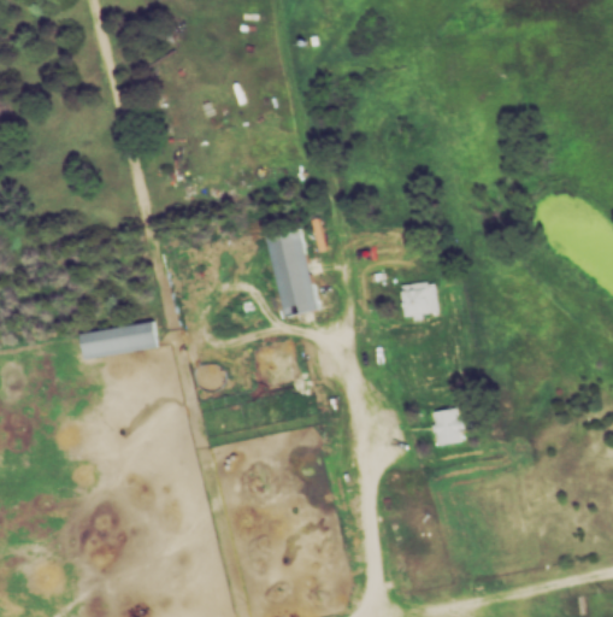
[(319,311),(301,228),(266,235),(284,318),(319,311)]
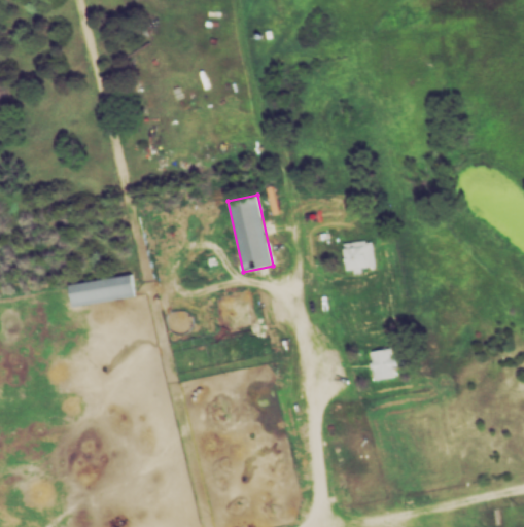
[(344,243),(346,272),(375,269),(372,241),(344,243)]
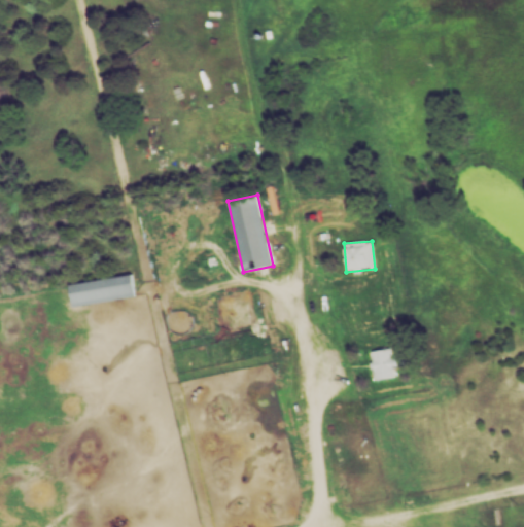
[(136,296),(133,275),(68,284),(71,307),(136,296)]
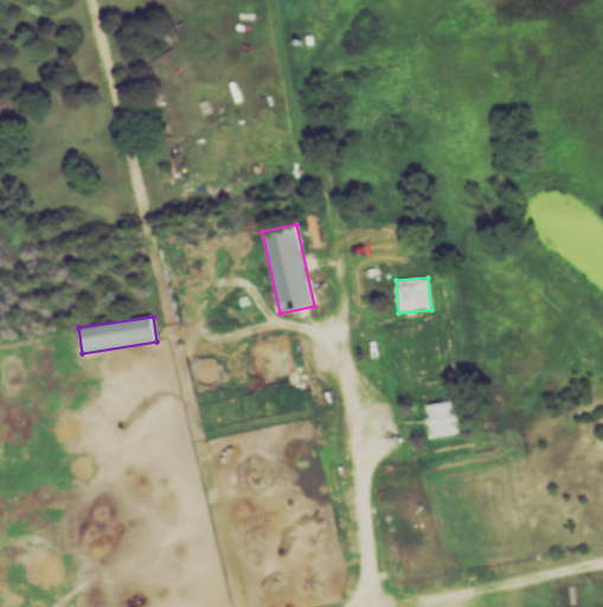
[(428,404),(431,438),(453,435),(453,425),(468,423),(466,409),(450,411),(449,402),(428,404)]
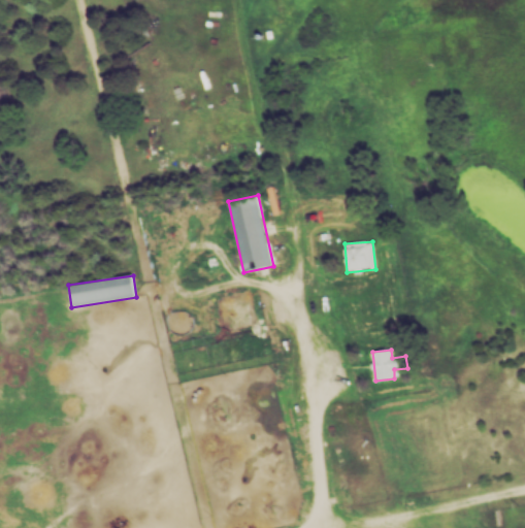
[(433,502),(432,496),(401,500),(402,506),(433,502)]
